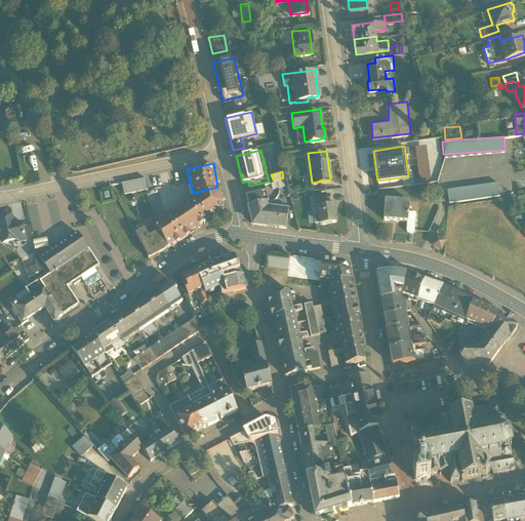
[(147,188),(145,175),(120,181),(123,193),(147,188)]
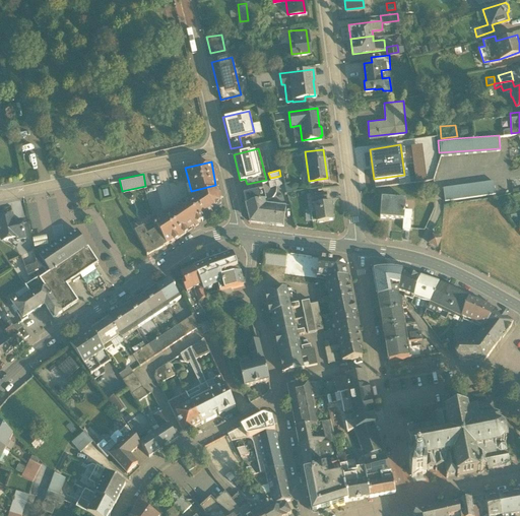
[(494,179),(444,186),(445,199),(496,192),(494,179)]
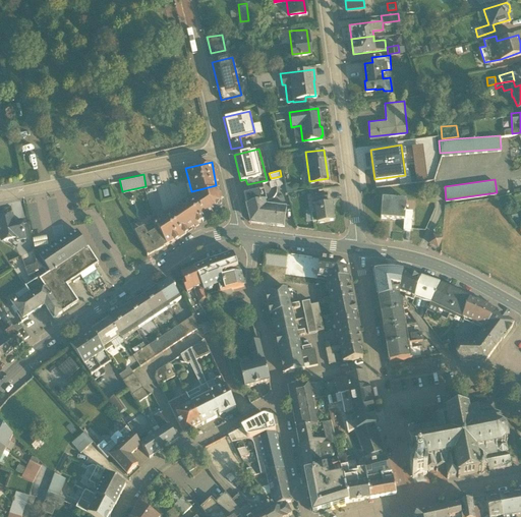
[(248,190),(243,191),(250,220),(283,224),(286,203),(267,200),(264,186),(262,181),(247,184),(248,190)]
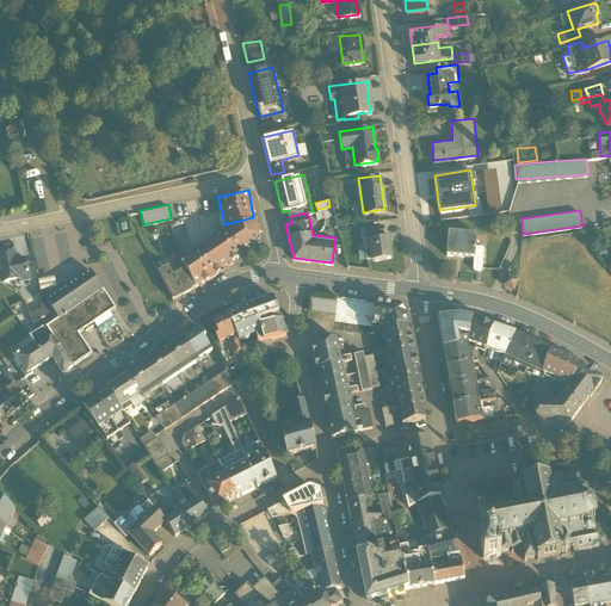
[(258,229),(253,217),(224,224),(178,257),(195,284),(247,249),(247,248),(255,233),(258,229)]
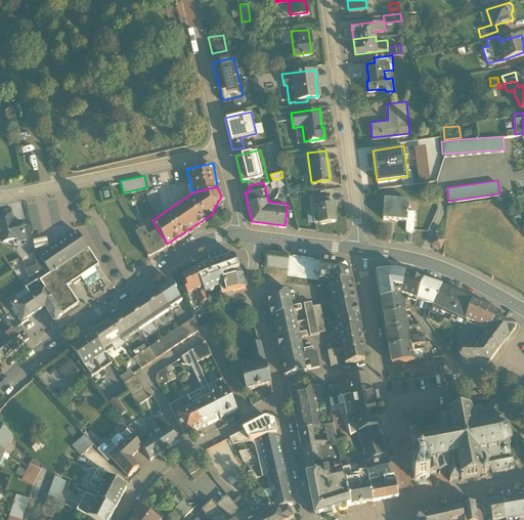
[(329,192),(312,195),(313,202),(330,200),(329,192)]
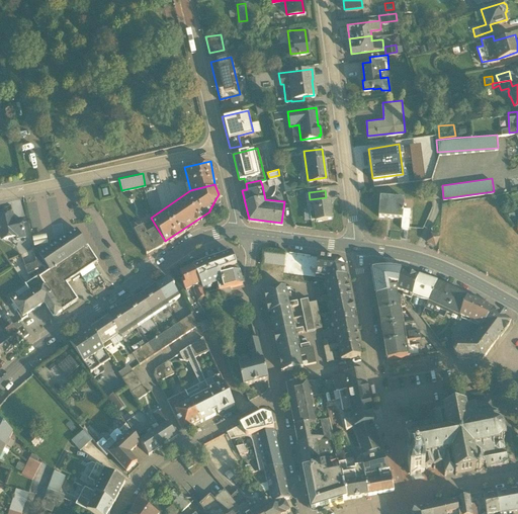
[(404,195),(378,194),(376,213),(401,216),(401,226),(409,227),(410,207),(403,206),(404,195)]
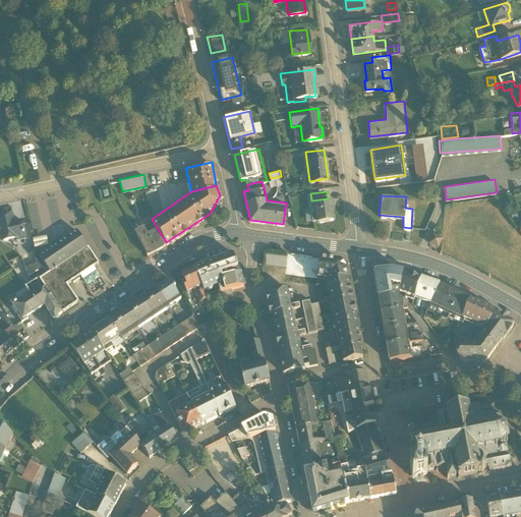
[(311,211),(312,220),(333,218),(332,202),(314,204),(315,210),(311,211)]
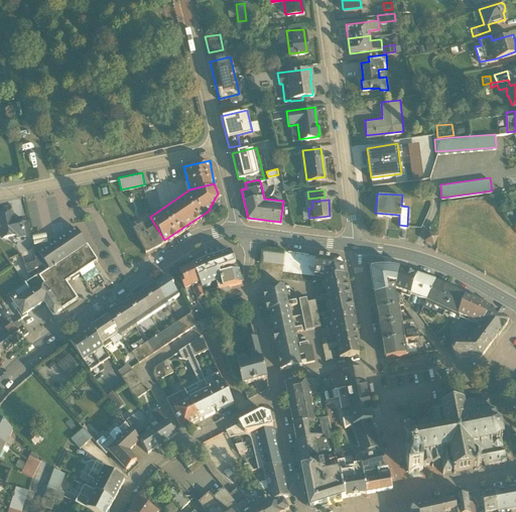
[(15,236),(25,235),(21,215),(13,217),(12,213),(7,214),(7,212),(0,213),(0,234),(0,237),(15,234),(15,236)]
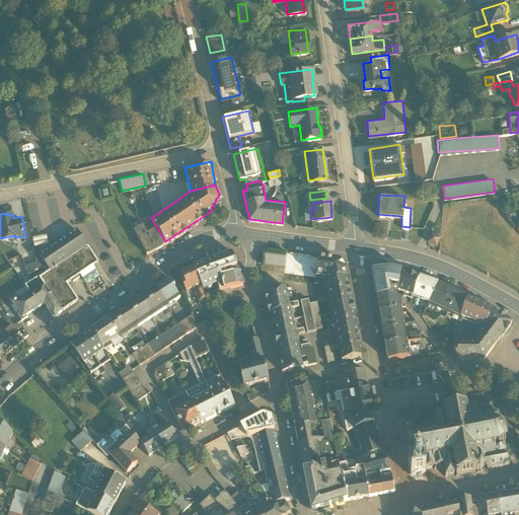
[(146,252),(165,241),(151,218),(134,229),(146,252)]
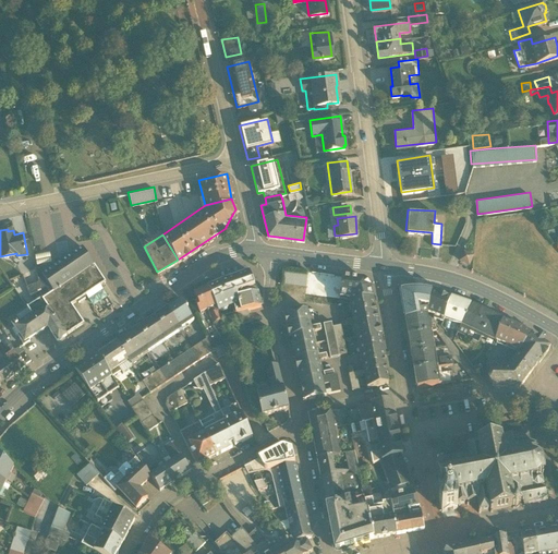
[(40,288),(41,294),(67,332),(83,321),(71,302),(76,299),(77,300),(85,296),(83,294),(85,293),(87,297),(102,287),(99,284),(105,279),(82,245),(55,264),(37,275),(40,288)]
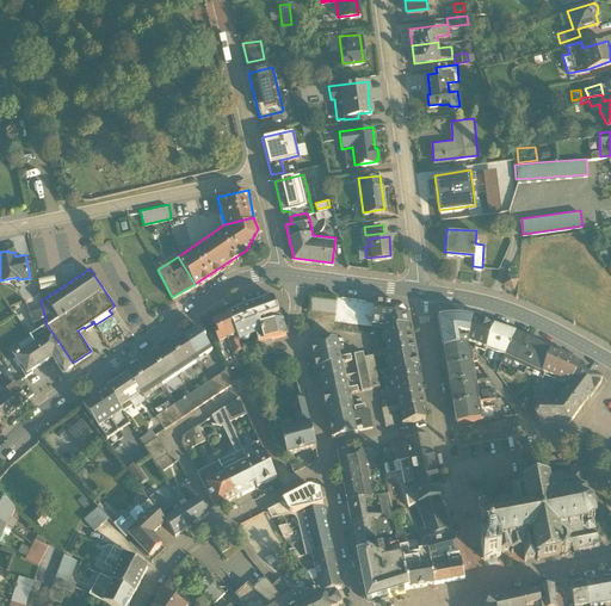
[(41,285),(57,284),(56,272),(39,274),(41,285)]
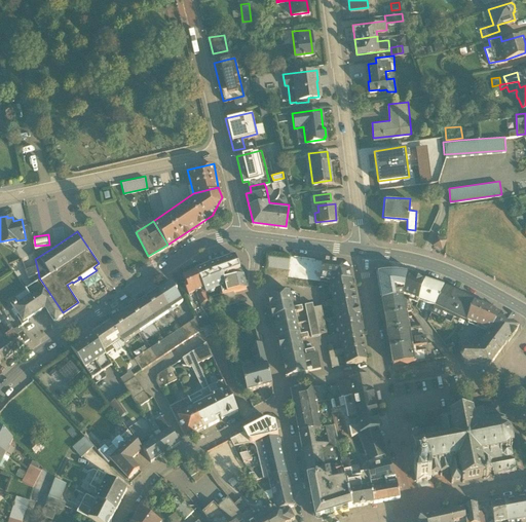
[(445,239),(438,235),(434,243),(441,247),(445,239)]
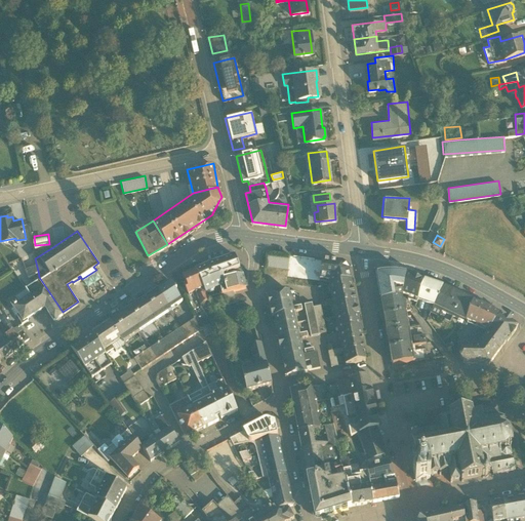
[(235,252),(195,267),(205,291),(219,285),(223,291),(232,289),(245,286),(235,252)]
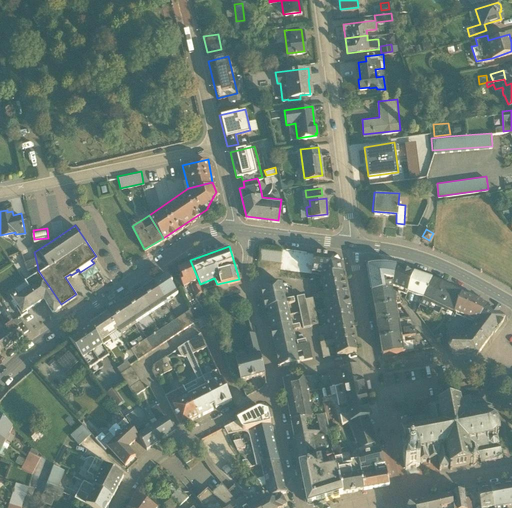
[(261,248),(259,258),(312,264),(313,254),(261,248)]
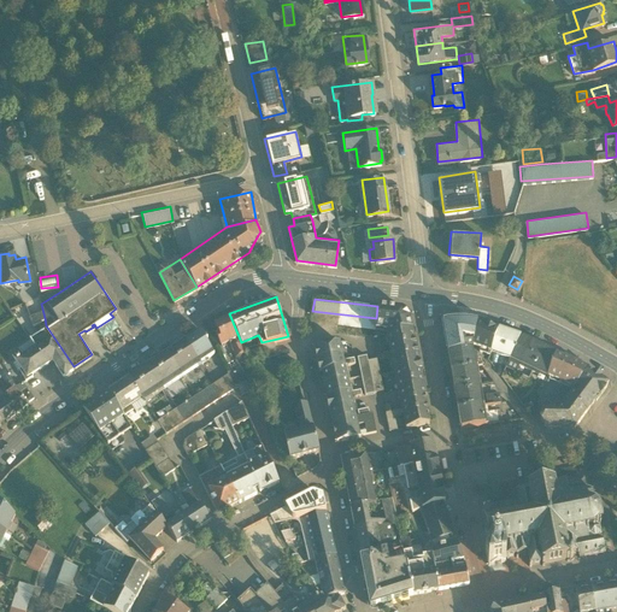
[(23,323),(30,318),(21,301),(13,306),(23,323)]
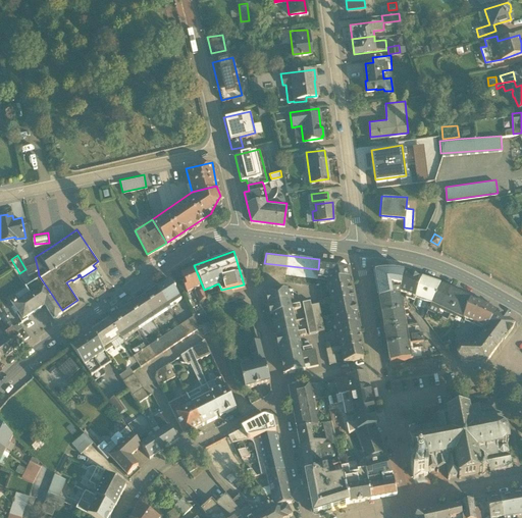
[(327,279),(349,275),(347,266),(341,258),(320,256),(319,259),(318,269),(317,275),(328,277),(327,279)]
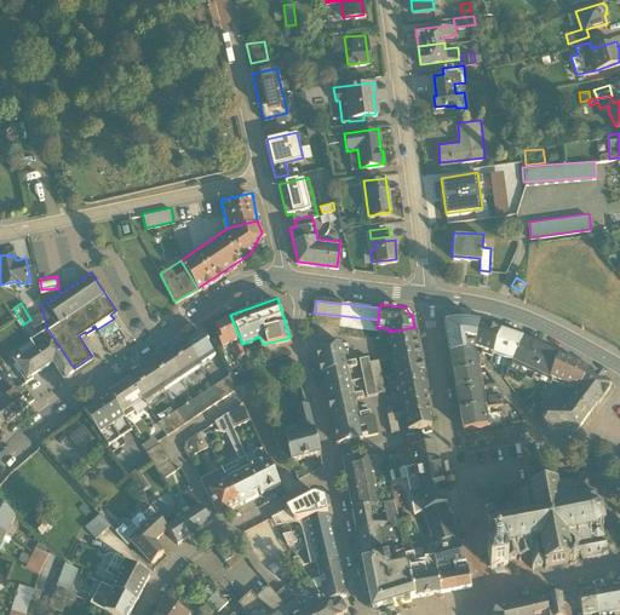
[(447,314),(443,315),(449,351),(474,346),(478,321),(461,317),(447,314)]
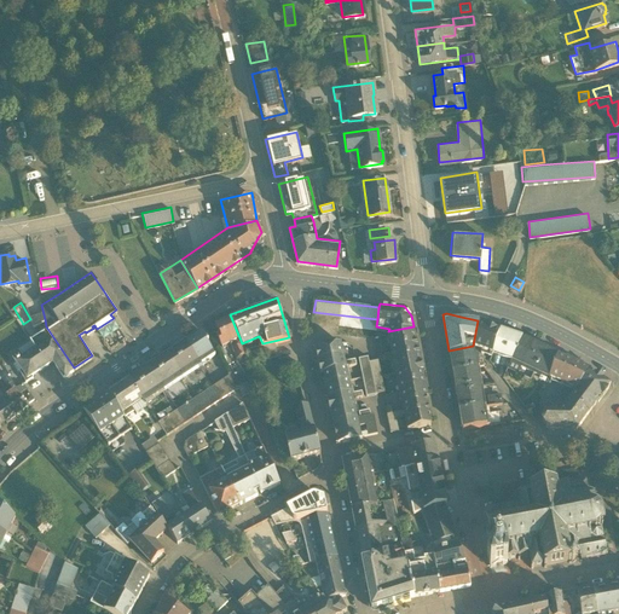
[(246,352),(242,343),(230,314),(215,323),(219,331),(217,334),(221,345),(229,341),(236,355),(246,352)]
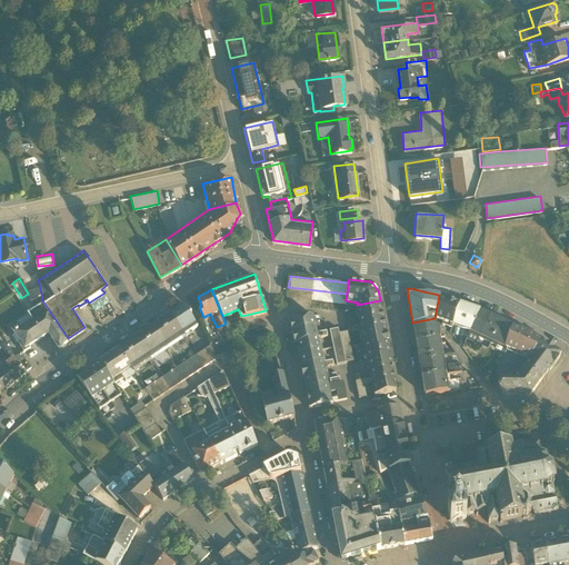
[(452,323),(459,300),(446,296),(441,319),(452,323)]
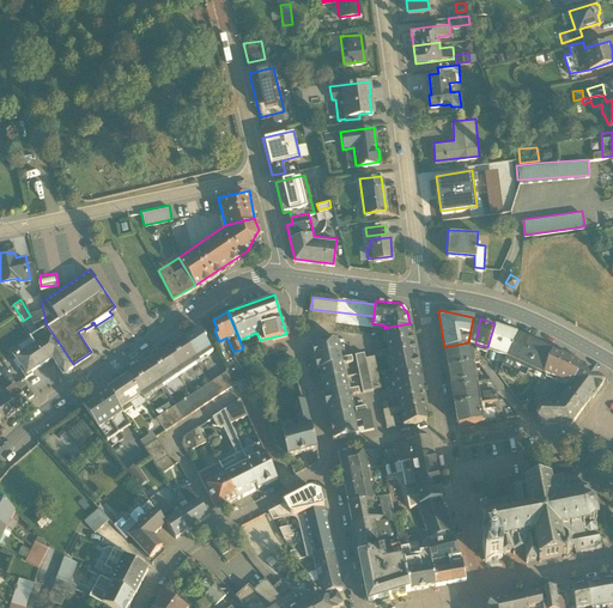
[(29,334),(35,341),(47,359),(52,356),(62,371),(73,364),(46,323),(29,334)]
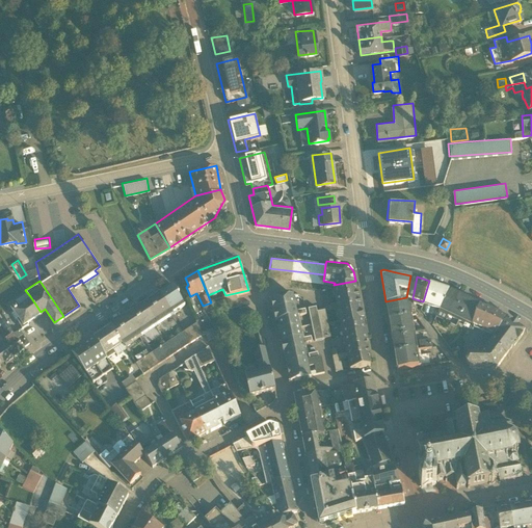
[(331,286),(335,301),(357,297),(355,281),(331,286)]
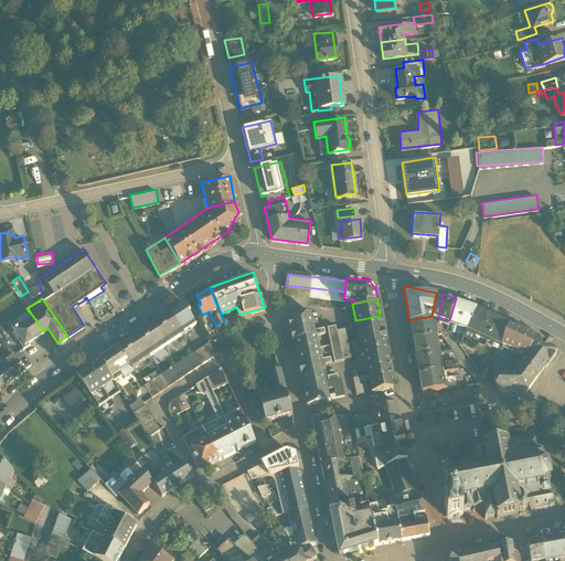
[(476,306),(456,298),(449,320),(466,327),(476,306)]
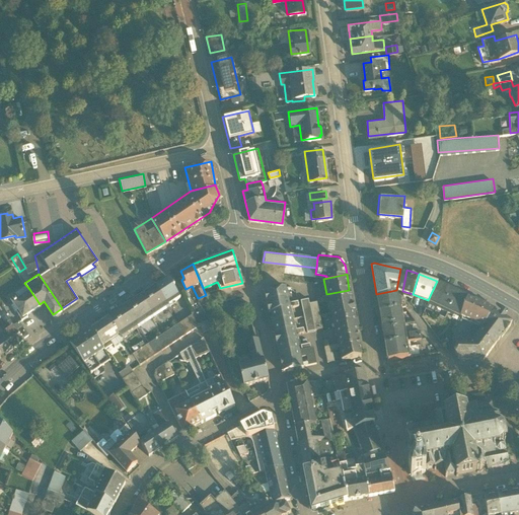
[(165,277),(154,284),(167,303),(178,296),(165,277)]
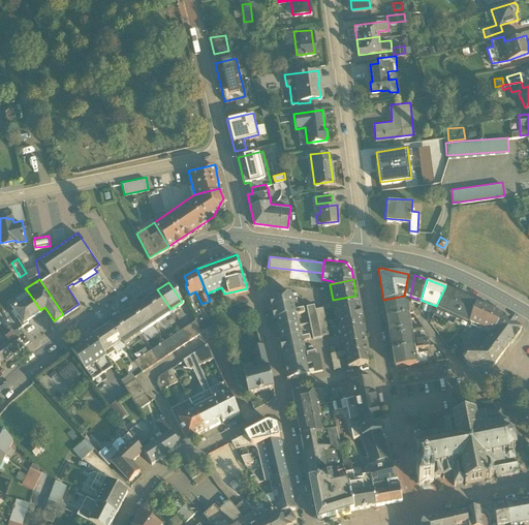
[(456,316),(464,296),(445,286),(436,306),(433,312),(442,317),(445,312),(456,316)]
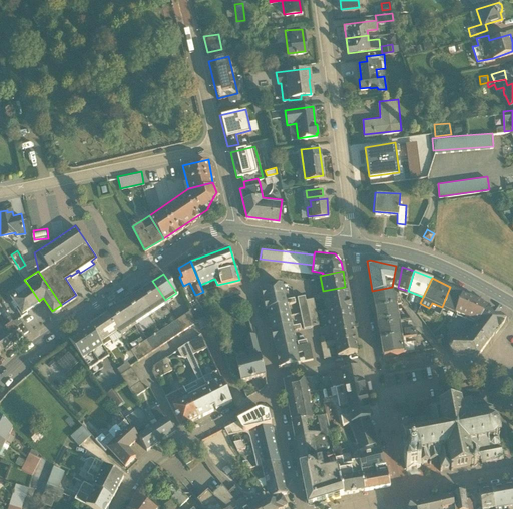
[(152,281),(107,313),(121,334),(167,303),(165,300),(152,281)]
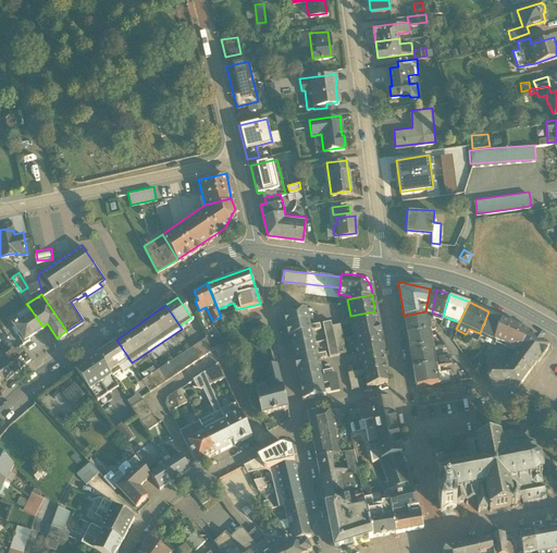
[(288,327),(289,334),(313,329),(312,328),(321,326),(320,321),(310,323),(307,306),(283,311),(286,328),(288,327)]
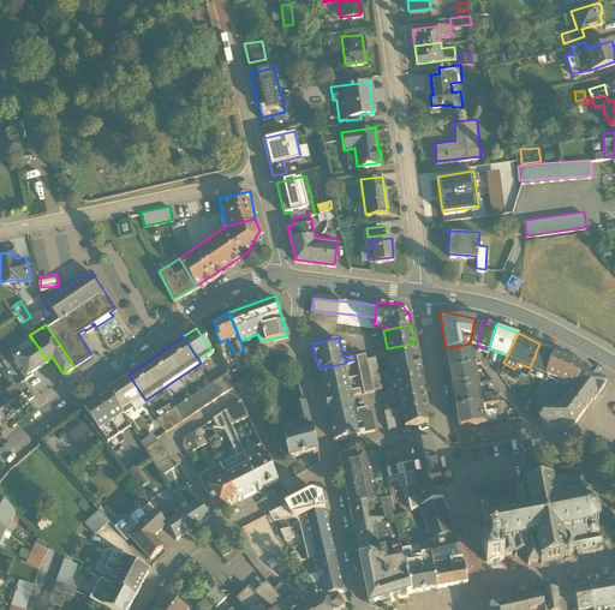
[(272,339),(261,341),(263,354),(275,352),(272,339)]
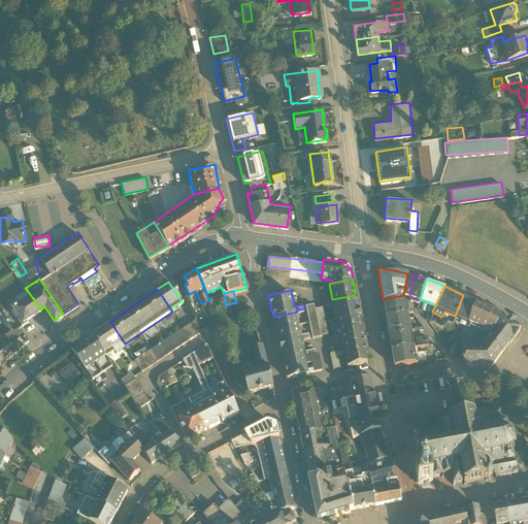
[(27,319),(40,309),(30,294),(19,302),(15,298),(9,302),(18,315),(17,316),(22,324),(28,320),(27,319)]
